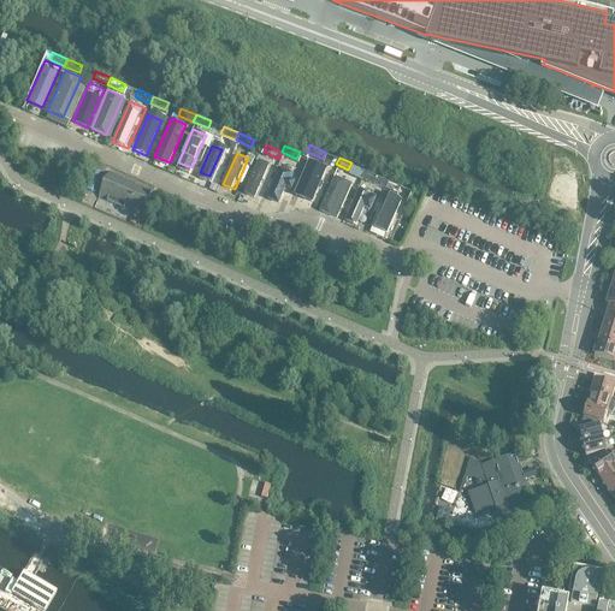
[(258,159),(243,190),(255,196),(270,165),(258,159)]
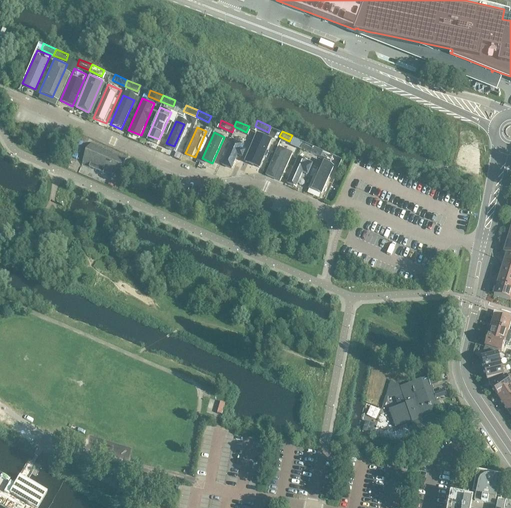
[(272,138),(263,134),(251,160),(260,164),(272,138)]
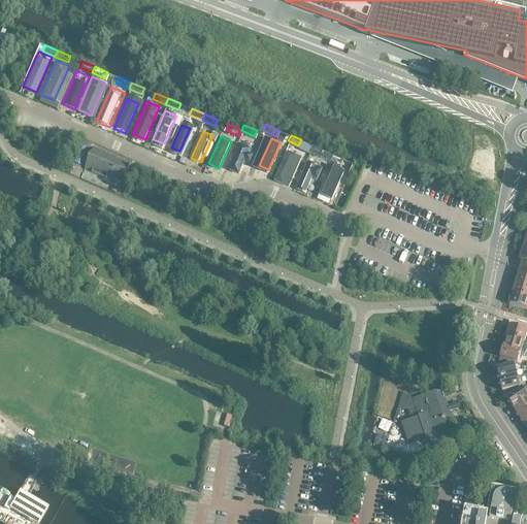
[(250,148),(239,143),(227,171),(237,176),(250,148)]
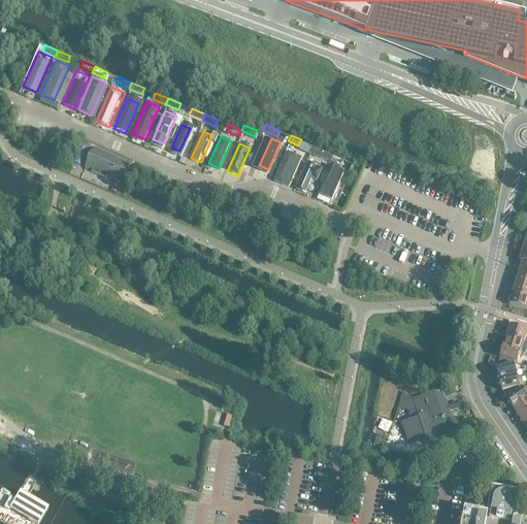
[(319,154),(322,149),(311,143),(308,150),(319,154)]
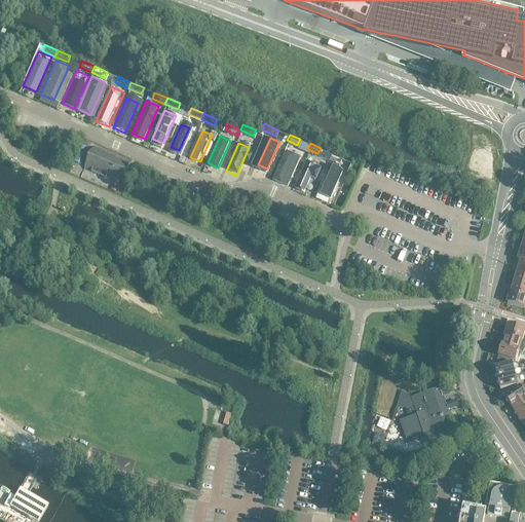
[(119,180),(128,159),(92,144),(83,164),(90,168),(90,169),(105,175),(105,174),(119,180)]
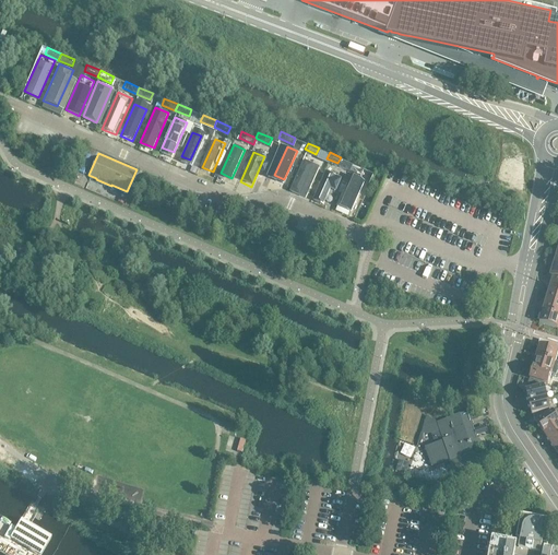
[(313,165),(300,160),(289,186),(303,191),(313,165)]
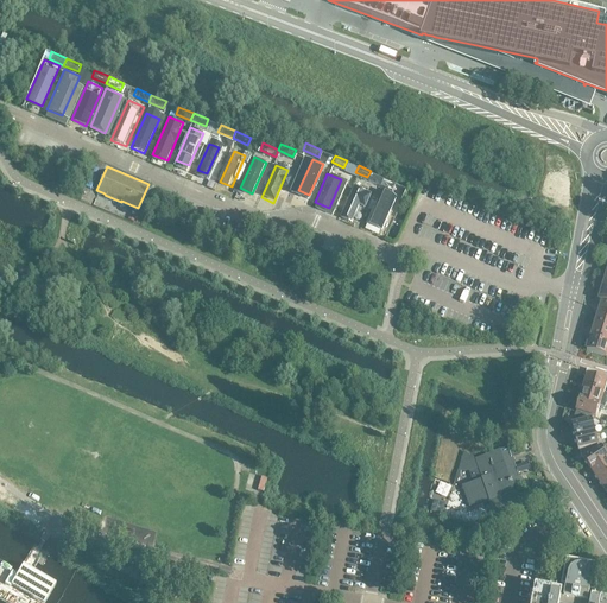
[(393,181),(381,176),(379,183),(391,188),(393,181)]
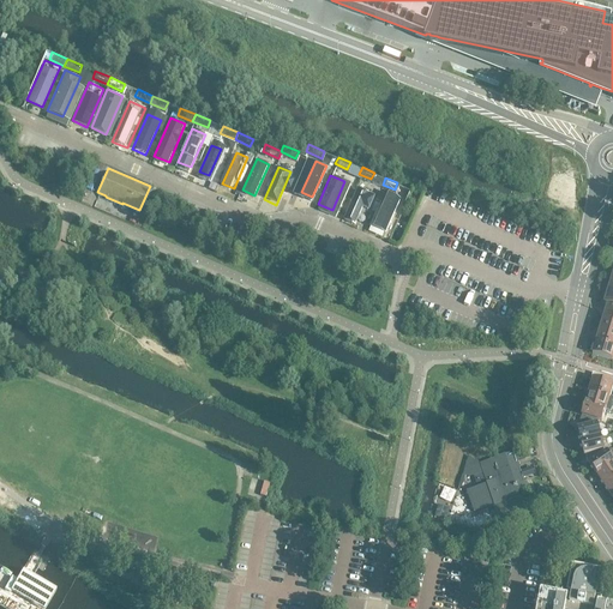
[(358,185),(343,218),(360,225),(374,192),(358,185)]
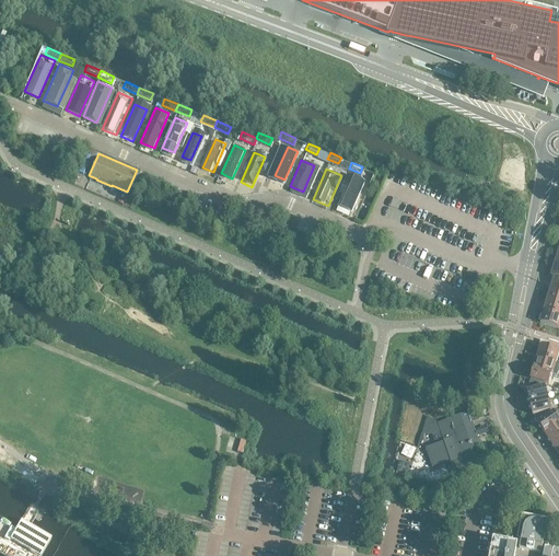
[(337,203),(351,209),(363,181),(350,174),(337,203)]
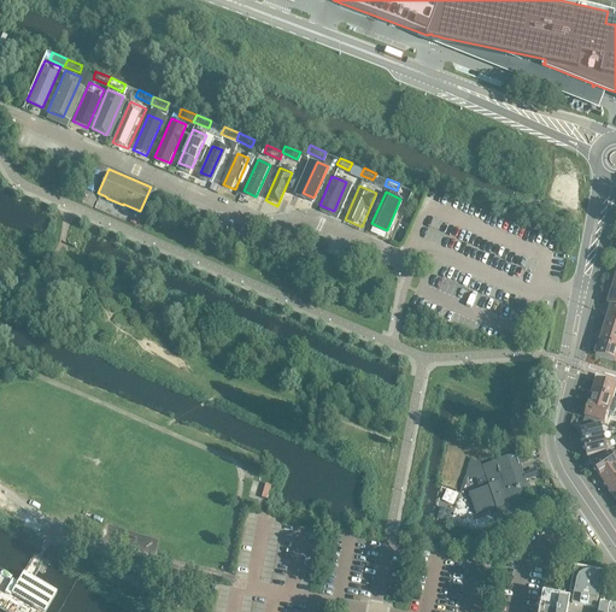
[(615,301),(610,300),(609,302),(605,315),(615,317),(615,301)]
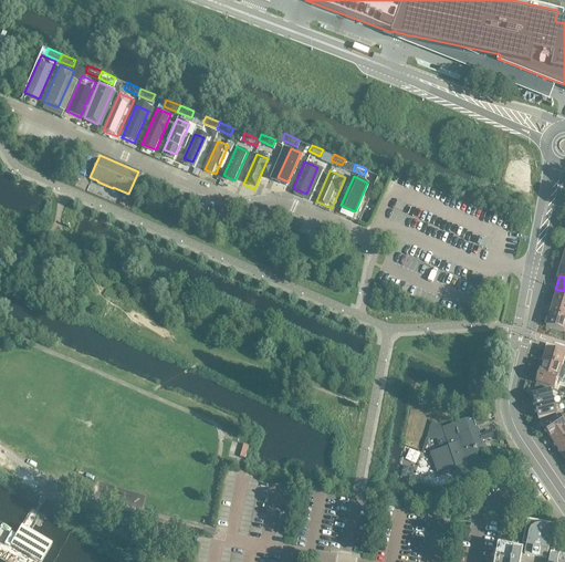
[(564,303),(564,291),(555,289),(552,300),(564,303)]
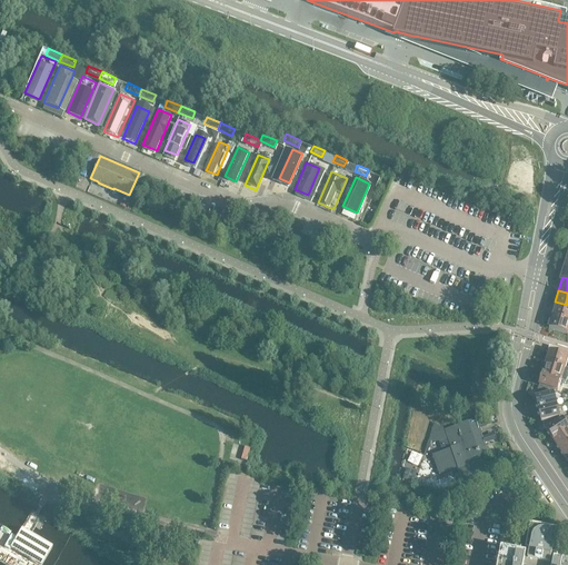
[(567,318),(567,305),(555,301),(551,313),(567,318)]
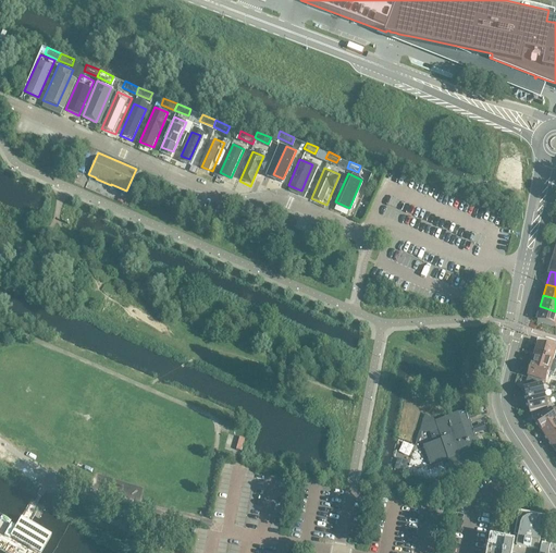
[(555,323),(555,319),(555,311),(540,306),(536,318),(555,323)]
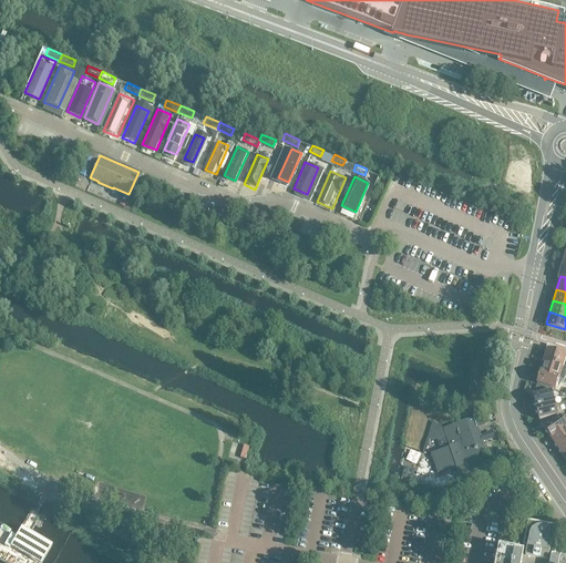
[(562,365),(565,351),(546,346),(543,358),(562,365)]
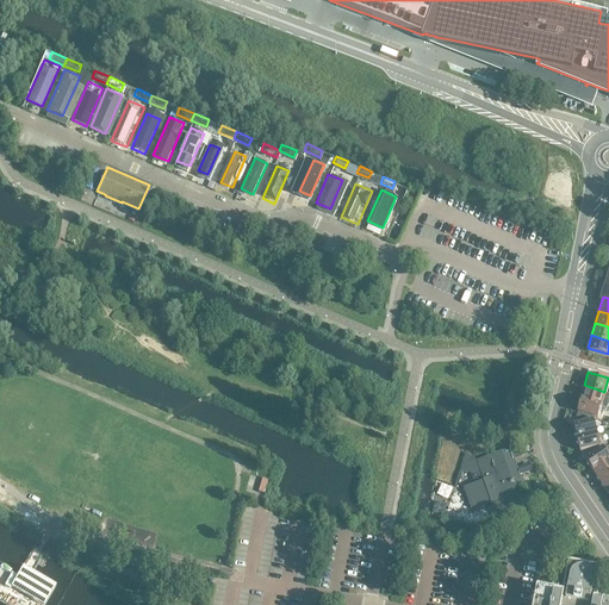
[(600,404),(604,392),(584,385),(580,398),(600,404)]
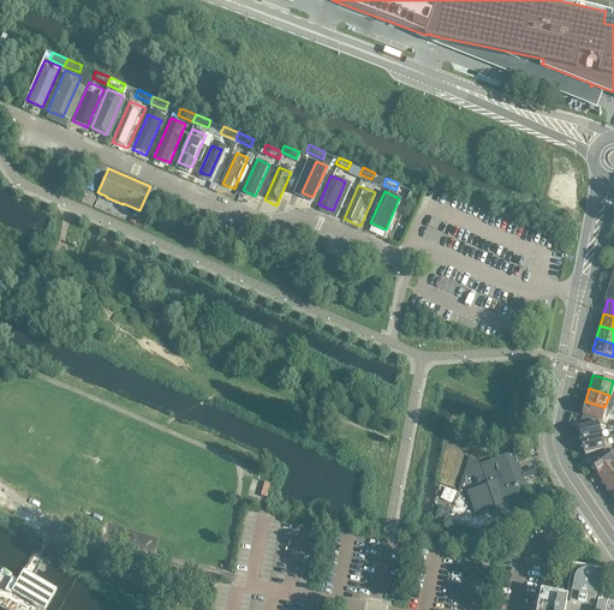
[(601,419),(604,407),(585,401),(582,413),(598,418),(601,419)]
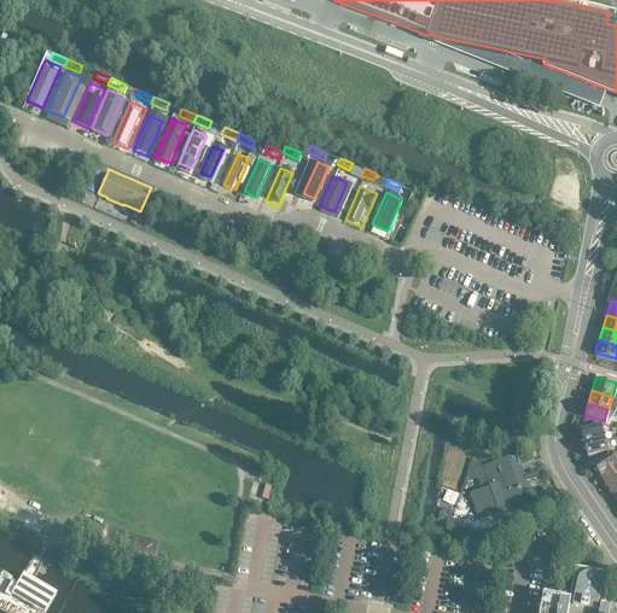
[(600,422),(601,420),(585,415),(581,426),(581,428),(580,428),(583,443),(604,437),(600,422)]
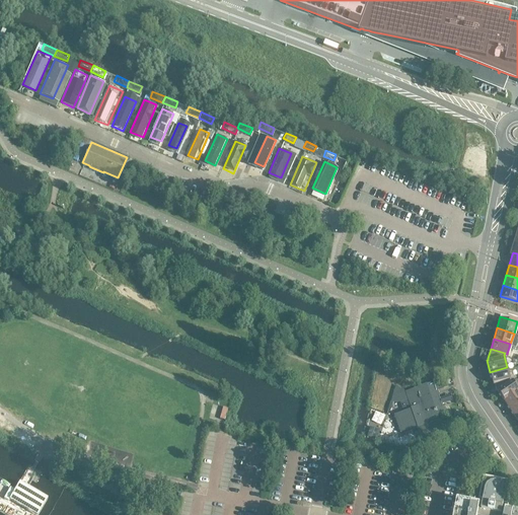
[(510,380),(507,367),(490,372),(493,382),(494,381),(495,385),(497,389),(510,380)]
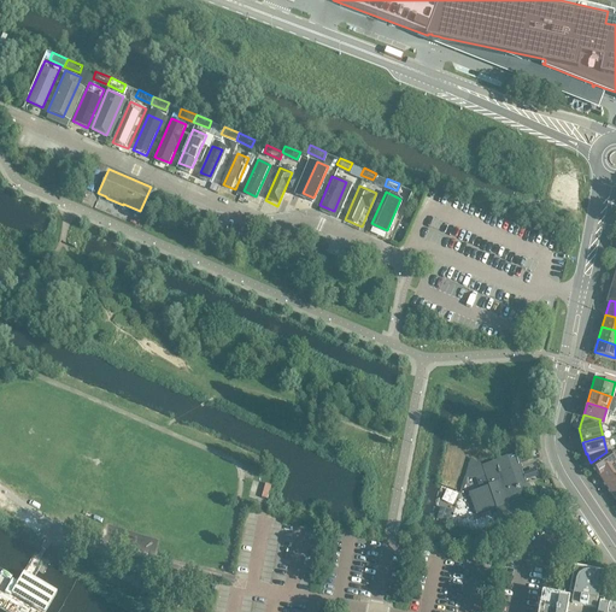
[(599,474),(615,462),(615,452),(612,447),(606,452),(591,463),(599,474)]
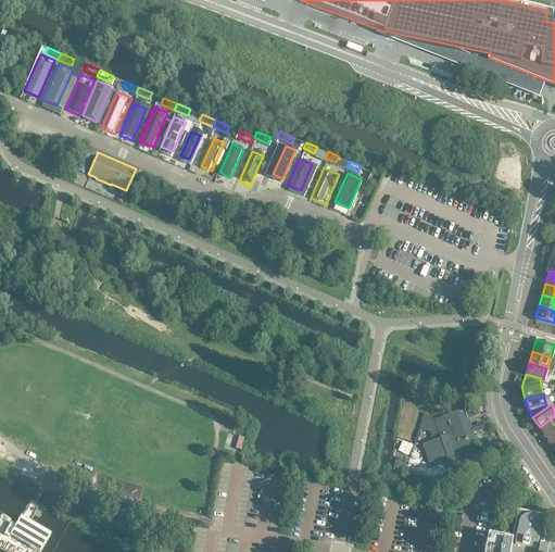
[(474,435),(471,429),(472,428),(471,425),(470,425),(466,414),(476,411),(474,404),(426,421),(431,438),(421,442),(428,461),(446,454),(453,473),(475,465),(466,441),(472,439),(471,436),(474,435)]
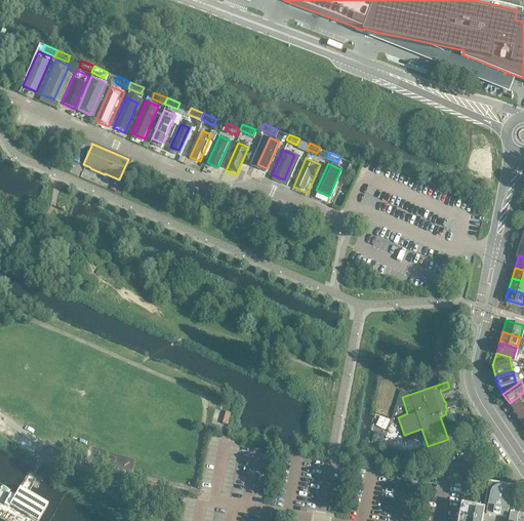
[(516,412),(523,406),(523,393),(510,403),(516,412)]
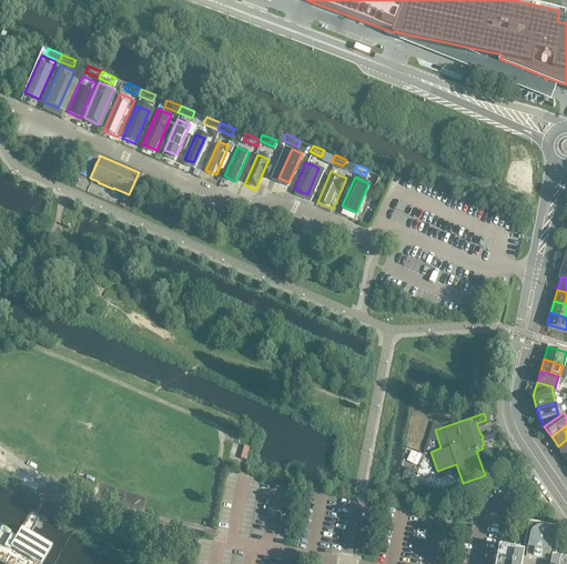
[(243,442),(240,455),(245,456),(249,443),(243,442)]
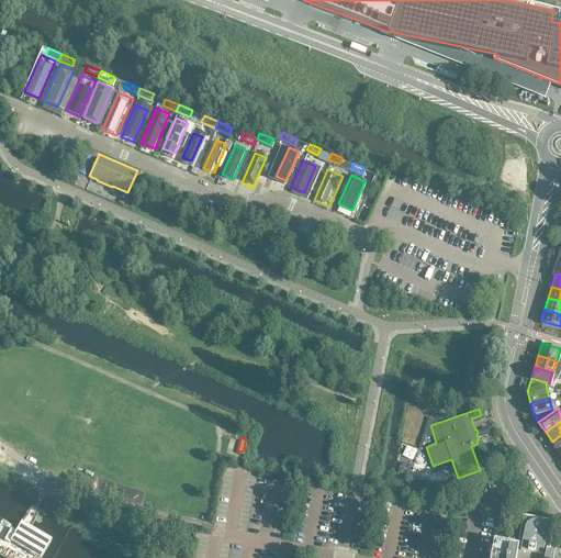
[(376,506),(378,500),(378,498),(371,497),(369,508),(376,509),(376,506)]
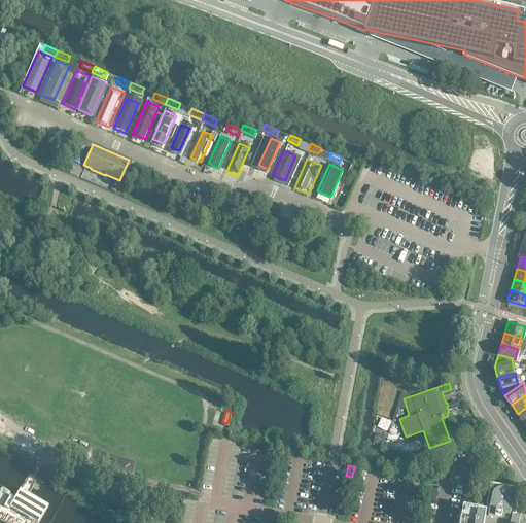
[(0,516),(12,522),(34,522),(47,502),(19,486),(15,492),(0,483),(0,516)]
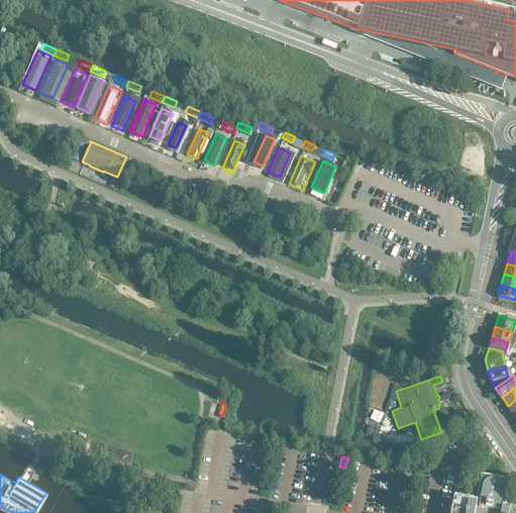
[(515,512),(515,508),(503,506),(504,502),(505,502),(509,480),(481,474),(477,497),(476,500),(454,496),(450,512),(515,512)]
